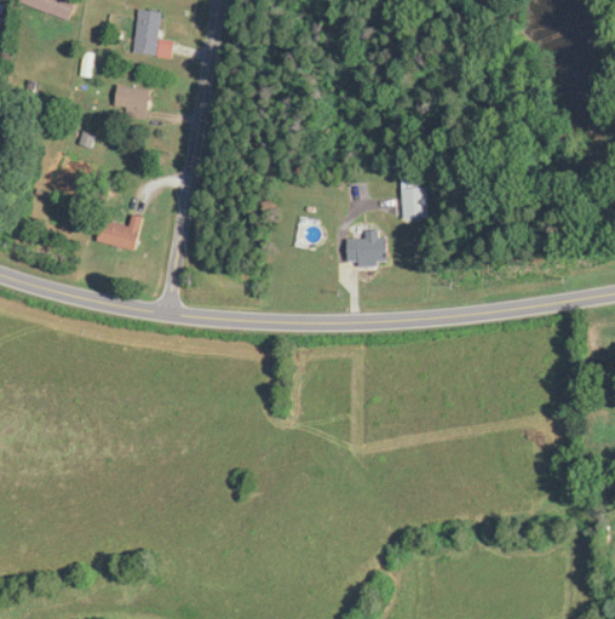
[(19,0),(18,5),(69,18),(74,0),(19,0)]
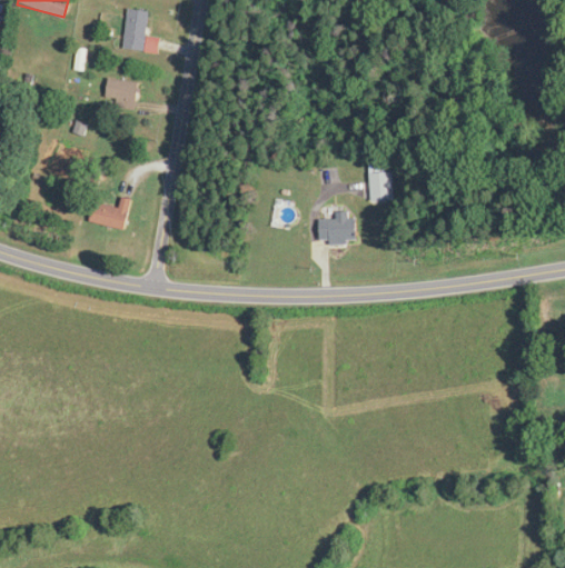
[(127,8),(122,48),(157,51),(158,38),(145,37),(147,11),(127,8)]
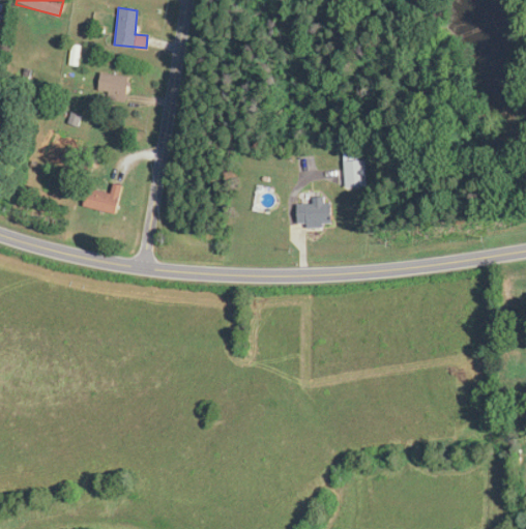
[(126,101),(127,75),(99,74),(98,90),(107,91),(107,100),(126,101)]
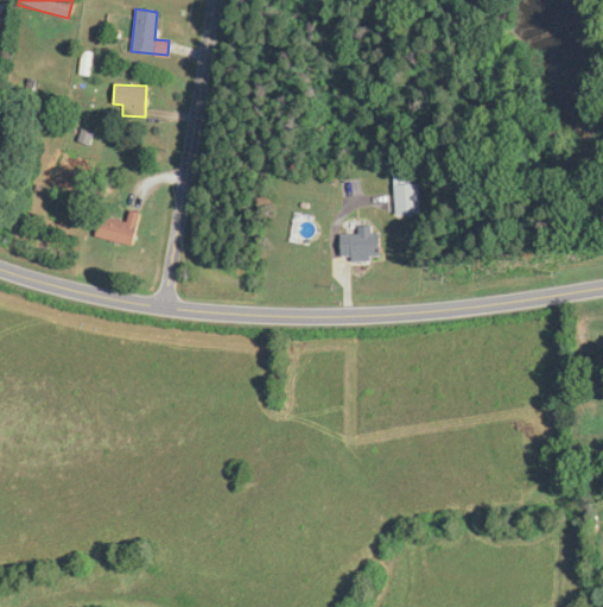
[(418,174),(393,174),(393,194),(387,194),(387,214),(418,214),(418,174)]
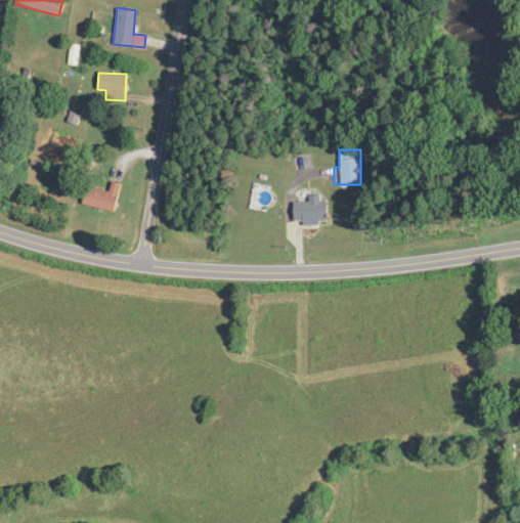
[(310,168),(310,156),(293,156),(293,168),(310,168)]
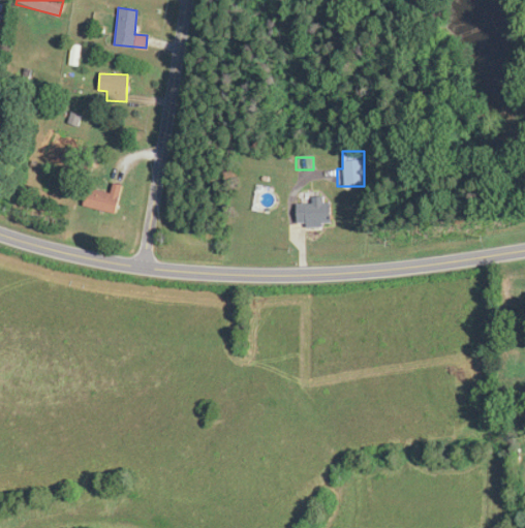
[(122,185),(113,183),(110,194),(88,188),(83,206),(114,214),(122,185)]
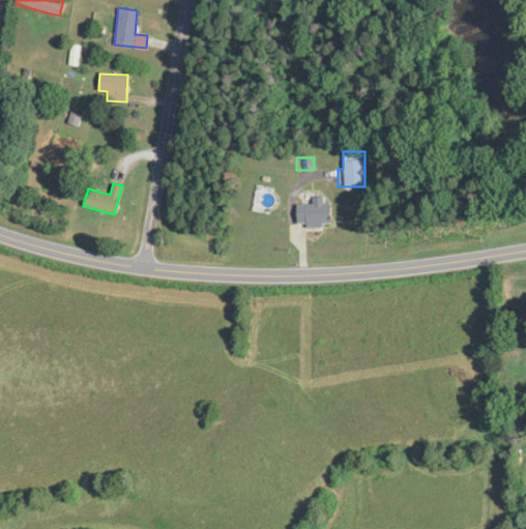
[(296,204),(296,226),(331,227),(331,199),(312,199),(312,204),(296,204)]
